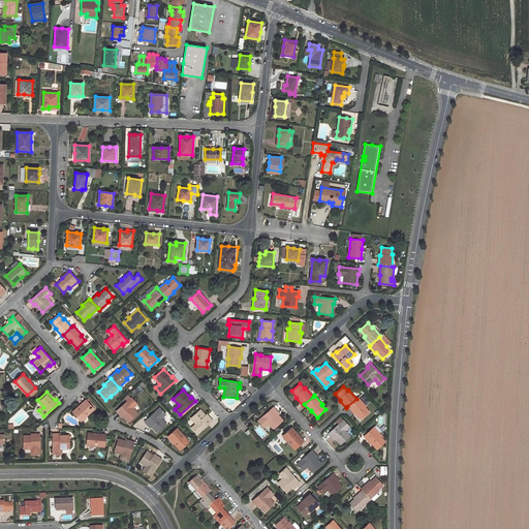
[(138,413),(132,407),(136,403),(131,397),(116,411),(120,415),(121,414),(128,423),(138,413)]
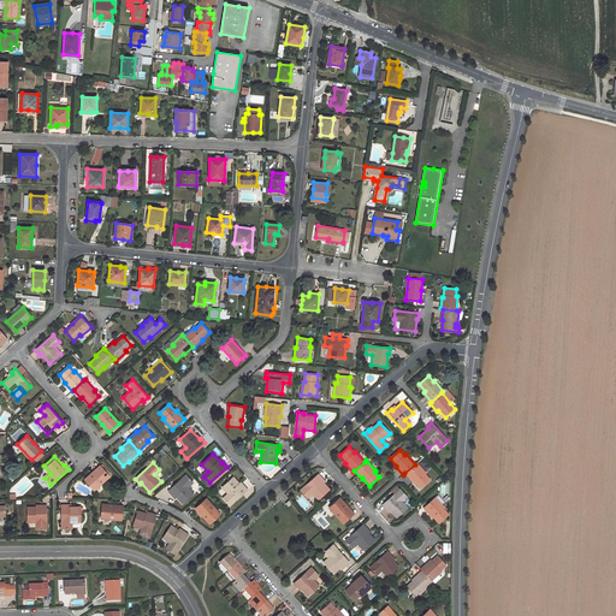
[(430,480),(425,474),(426,473),(416,463),(415,465),(404,473),(413,483),(413,481),(420,489),(430,480)]
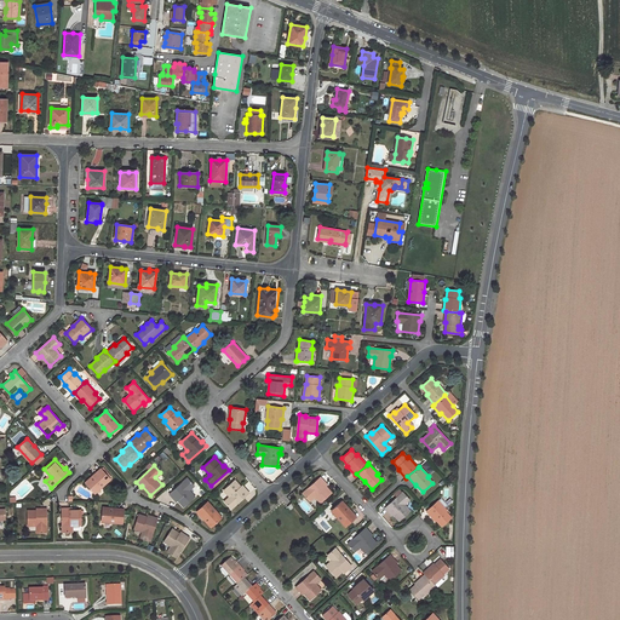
[(93,476),(85,483),(95,493),(110,478),(102,469),(93,476)]
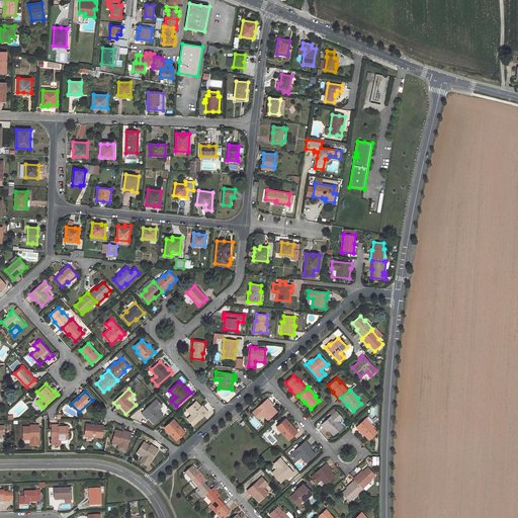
[(277,412),(269,404),(271,403),(267,399),(253,412),(257,417),(261,414),(267,420),(277,412)]
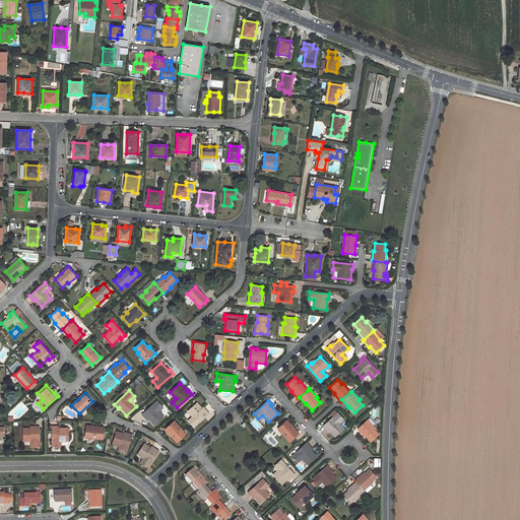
[(164,416),(157,410),(161,406),(157,401),(142,414),(145,418),(146,417),(153,426),(164,416)]
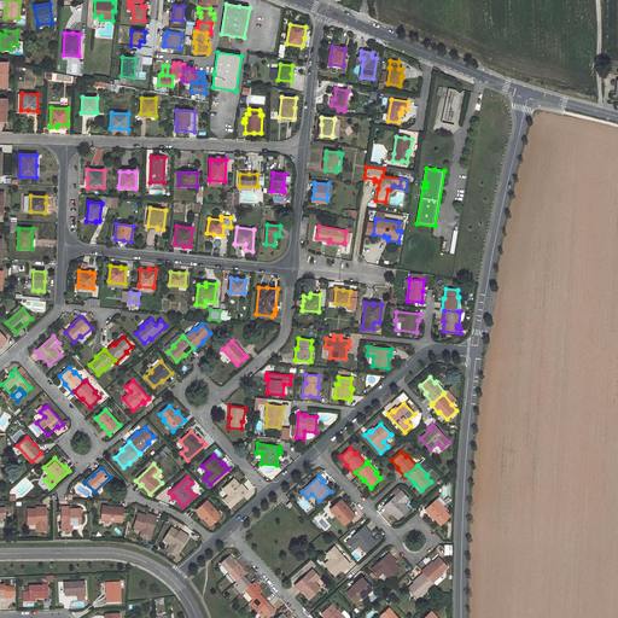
[(234,478),(223,489),(229,496),(225,501),(231,507),(249,491),(245,487),(243,488),(234,478)]
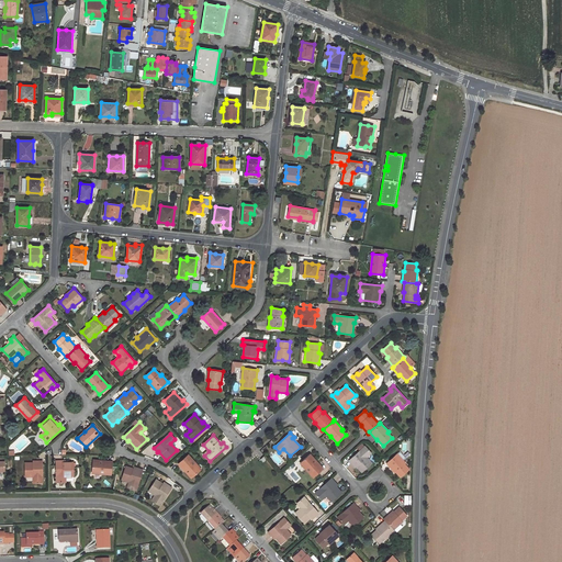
[(372,463),(366,456),(370,452),(364,446),(348,461),(352,464),(353,463),(361,473),(372,463)]
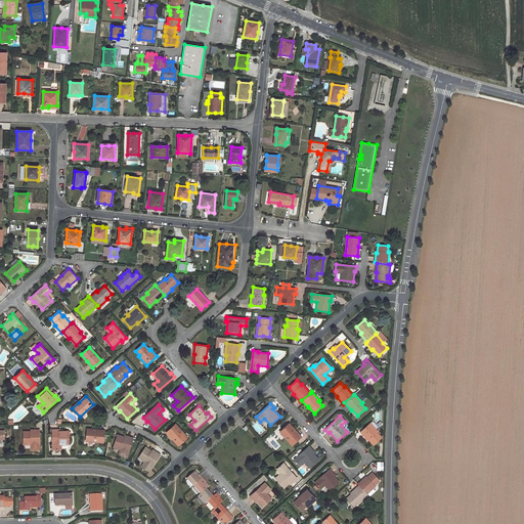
[(373,422),(360,432),(366,440),(367,439),(373,445),(382,438),(377,433),(378,432),(376,429),(378,427),(373,422)]
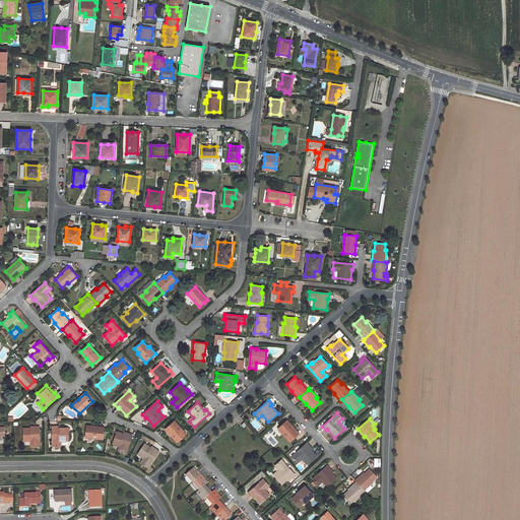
[(174,420),(166,429),(177,442),(186,435),(174,420)]
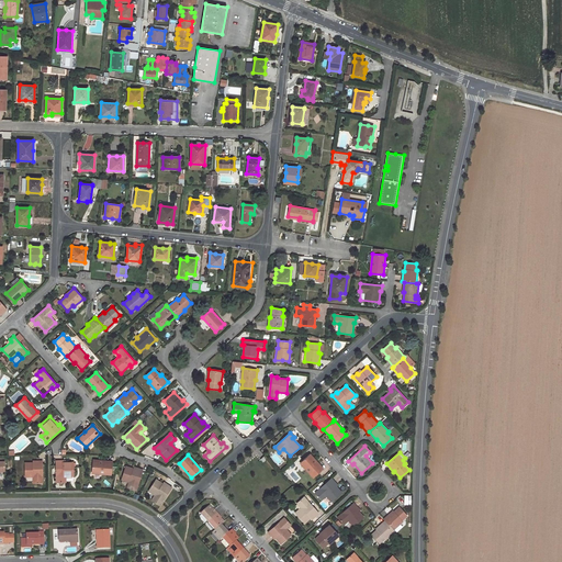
[(293,470),(301,463),(313,478),(323,469),(310,454),(303,461),(300,457),(290,465),(293,470)]
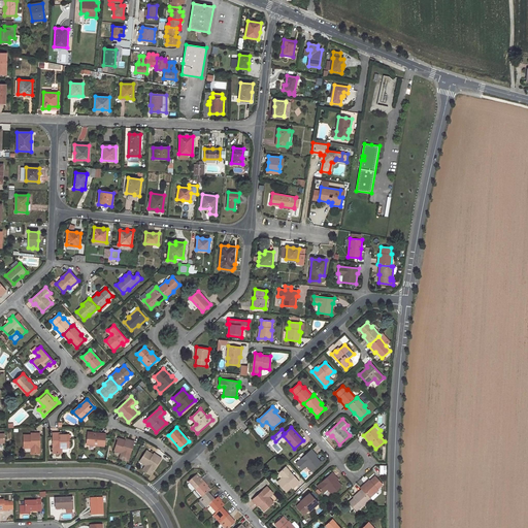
[(88,432),(87,443),(104,446),(105,434),(97,433),(88,432)]
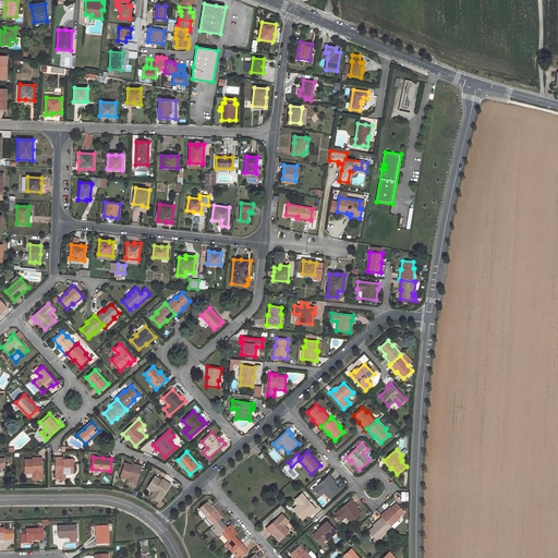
[(37,459),(25,459),(25,473),(34,473),(35,478),(43,478),(43,458),(37,458),(37,459)]
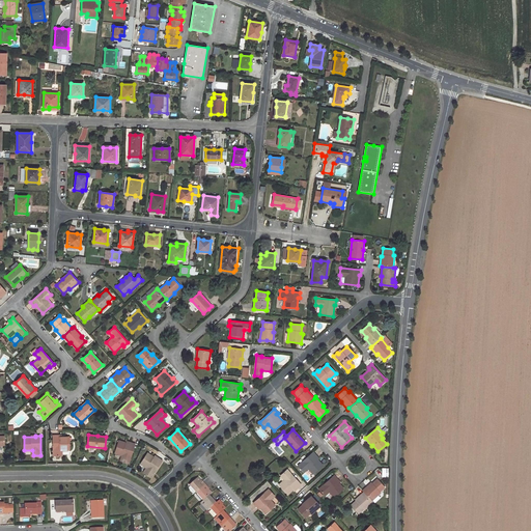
[(60,455),(60,450),(70,450),(70,437),(58,437),(58,436),(53,436),(53,455),(60,455)]
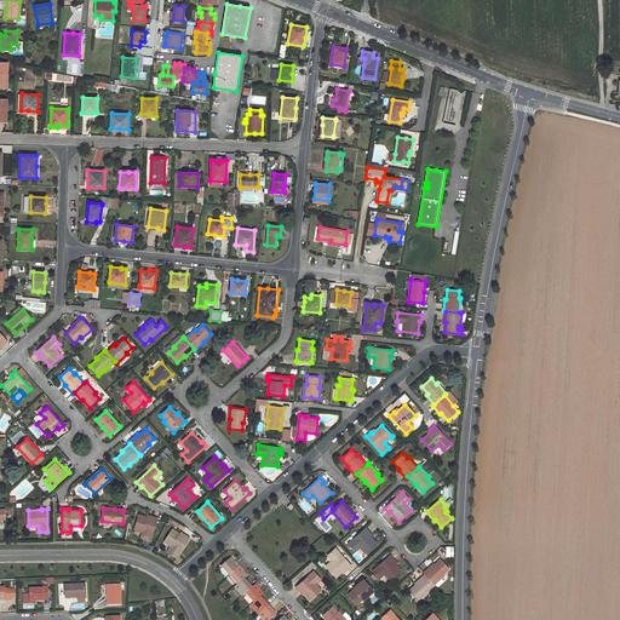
[(144,532),(142,539),(150,541),(158,518),(153,517),(151,518),(139,515),(135,529),(144,532)]
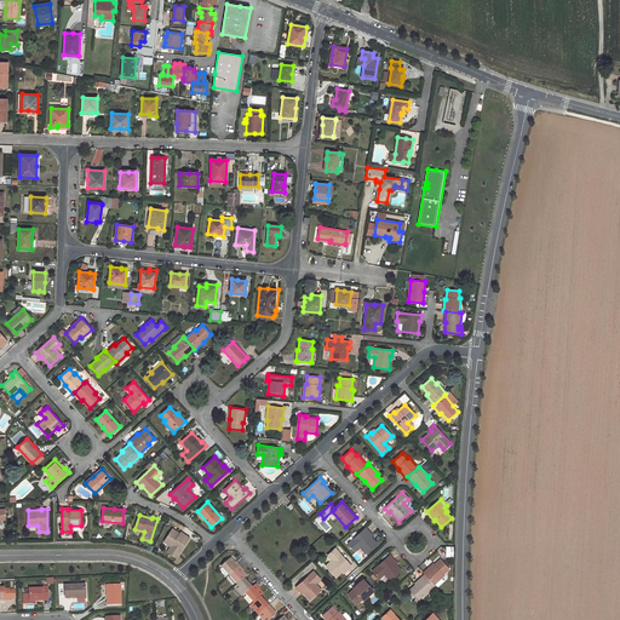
[(366,528),(348,544),(352,550),(359,545),(365,554),(377,544),(368,533),(369,532),(366,528)]
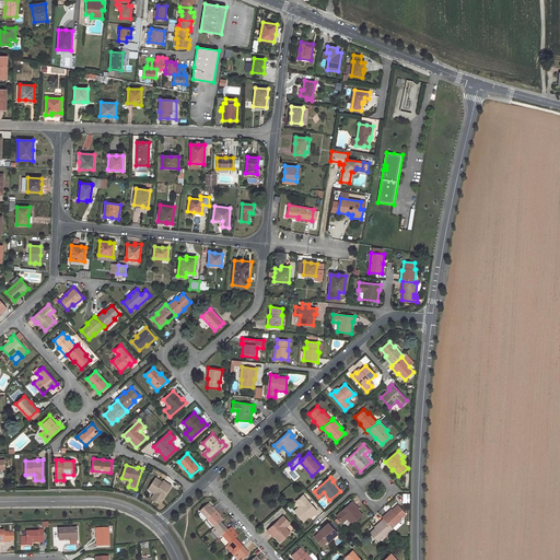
[(156,494),(152,500),(160,504),(171,486),(166,482),(166,483),(155,478),(148,489),(156,494)]
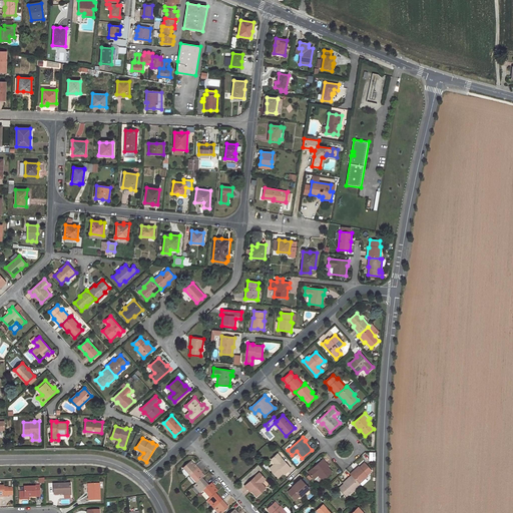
[(276,463),(270,468),(278,478),(286,471),(287,472),(291,468),(278,454),(273,459),(276,463)]
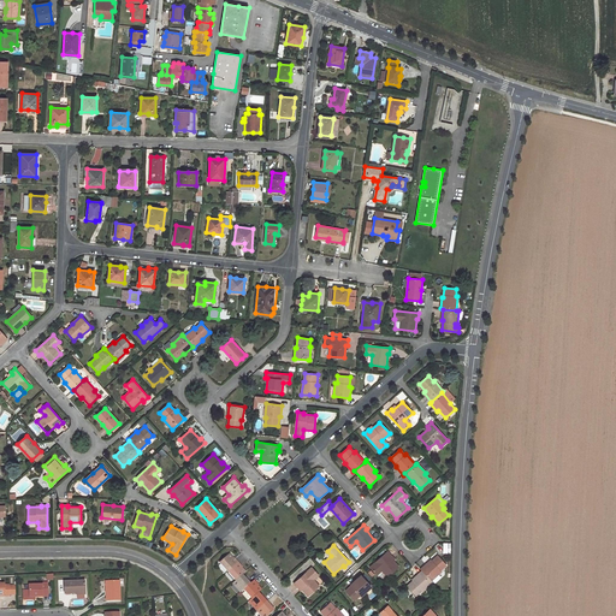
[(388,551),(369,568),(375,574),(380,569),(386,578),(398,567),(390,557),(391,556),(388,551)]
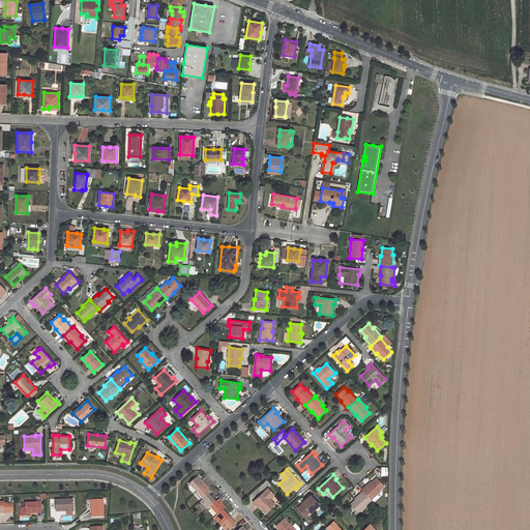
[(197,477),(188,484),(196,492),(205,483),(201,479),(200,480),(197,477)]
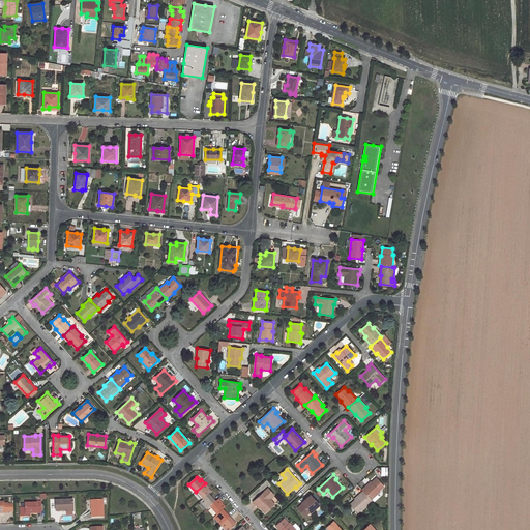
[(369,483),(361,490),(362,491),(371,500),(379,492),(378,491),(383,487),(376,478),(370,483),(369,483)]
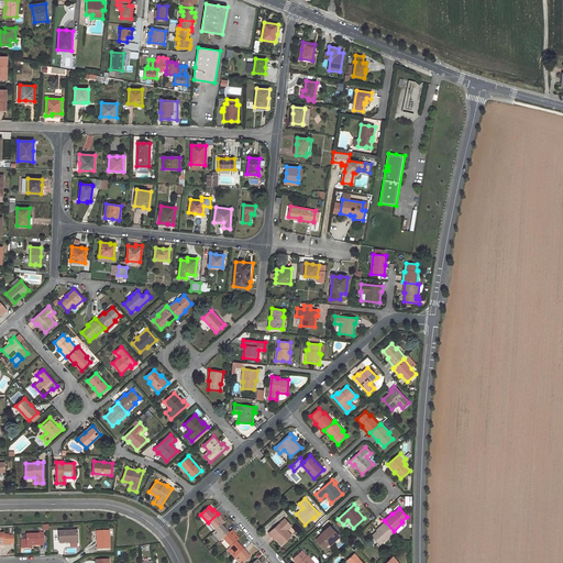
[(218,514),(208,522),(216,530),(221,526),(223,522),(220,519),(221,518),(218,514)]
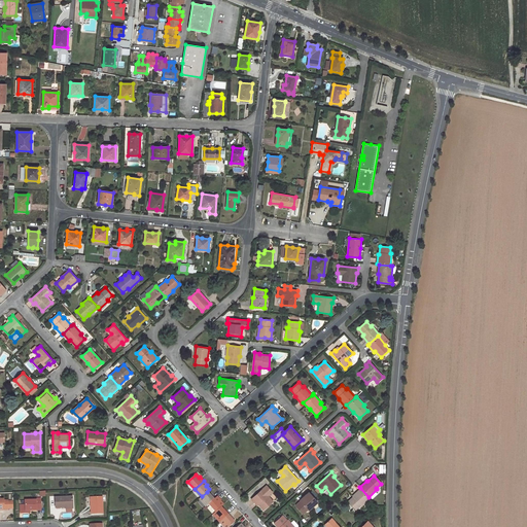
[(273,501),(267,495),(272,491),(267,486),(251,499),(254,503),(255,501),(264,511),(273,501)]
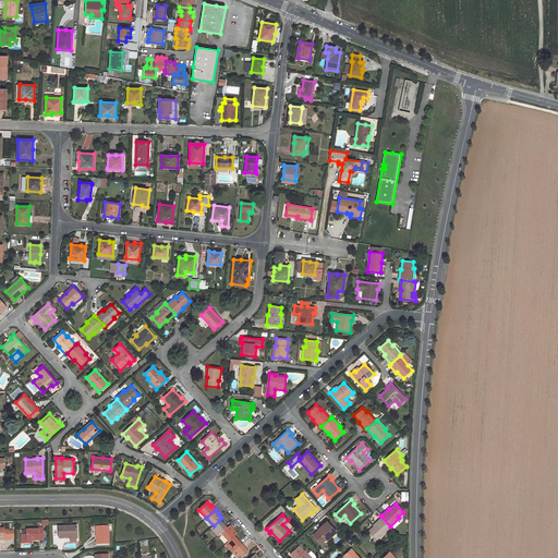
[(375,525),(368,531),(376,540),(381,535),(383,536),(391,528),(390,526),(381,517),(374,524),(375,525)]
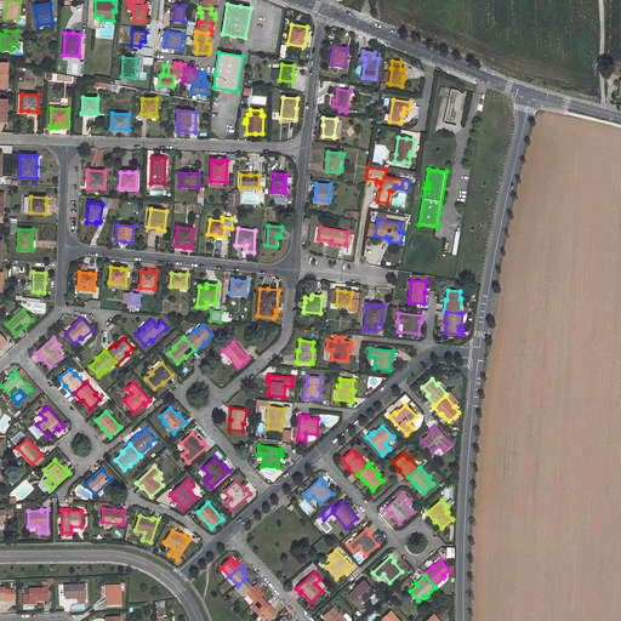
[(238,585),(234,588),(243,597),(245,594),(254,587),(249,582),(248,584),(244,580),(238,585)]
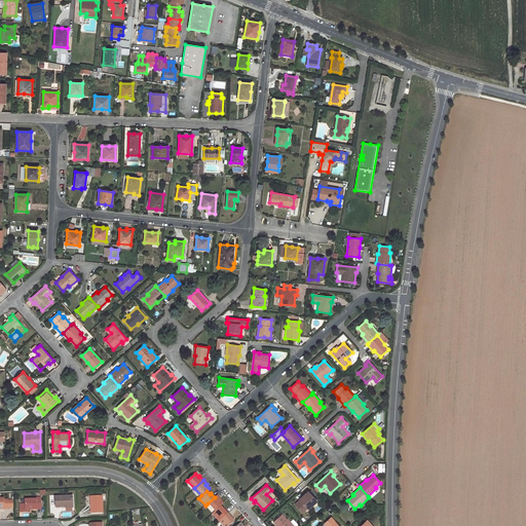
[(307,491),(300,498),(301,499),(295,504),(302,513),(307,509),(308,510),(316,501),(307,491)]
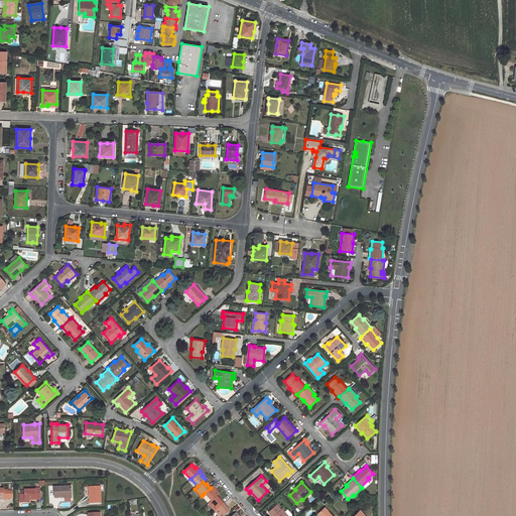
[(88,495),(89,503),(100,503),(99,486),(90,487),(90,495),(88,495)]
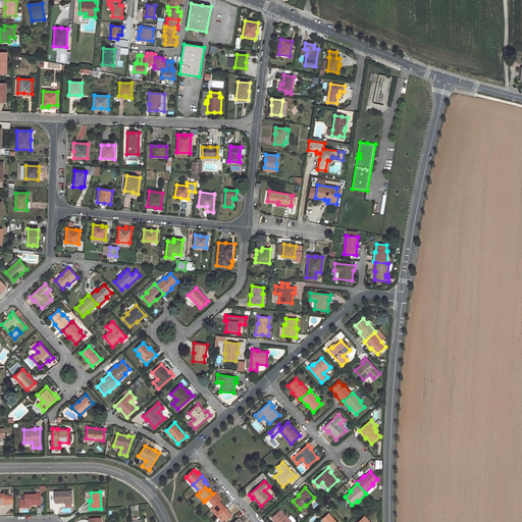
[(213,493),(206,500),(213,507),(218,502),(221,500),(218,497),(219,496),(215,491),(213,493)]
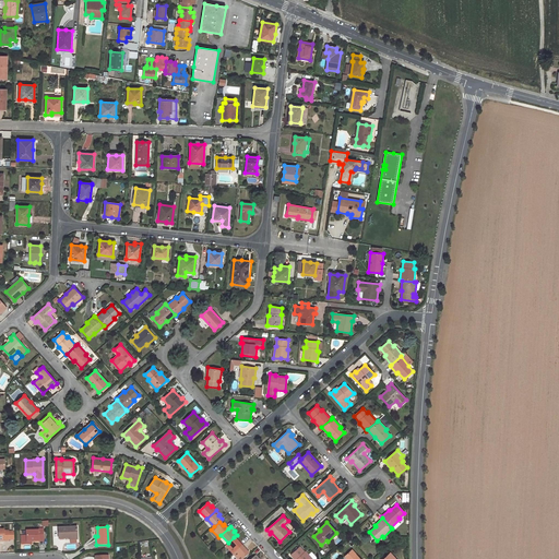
[(74,527),(57,527),(57,538),(68,537),(68,536),(75,536),(74,527)]
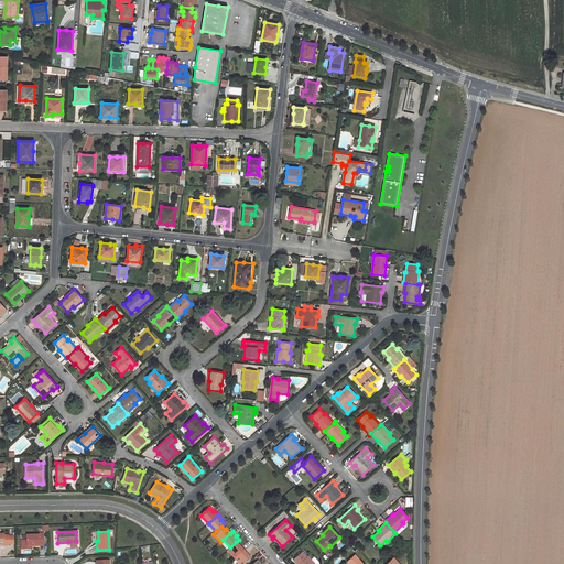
[(30,546),(38,545),(38,544),(42,543),(42,533),(36,533),(36,534),(25,535),(25,540),(20,541),(20,549),(25,549),(25,546),(30,546)]
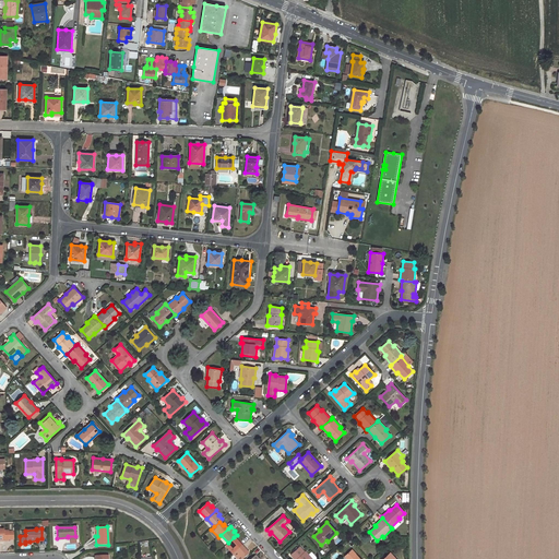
[(228,543),(225,546),(233,554),(242,545),(239,540),(238,542),(234,537),(228,543)]
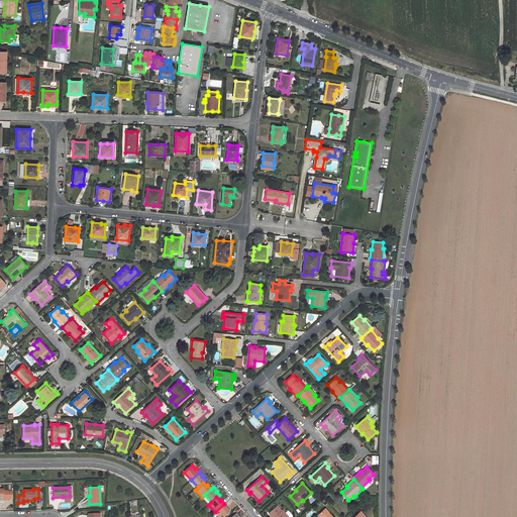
[(224,516),(230,512),(226,509),(227,508),(224,504),(215,512),(219,516),(224,516)]
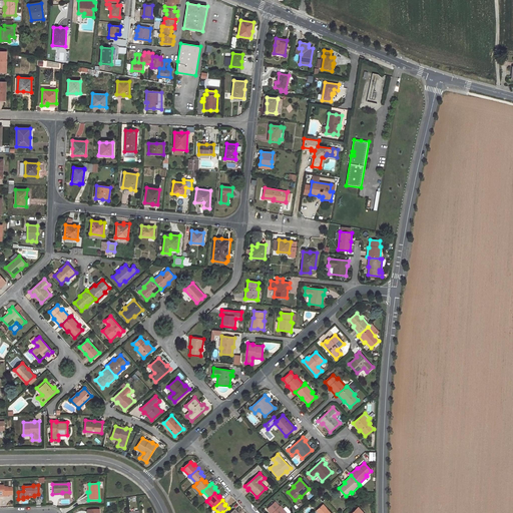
[(275,502),(267,509),(270,512),(286,512),(280,506),(280,507),(275,502)]
